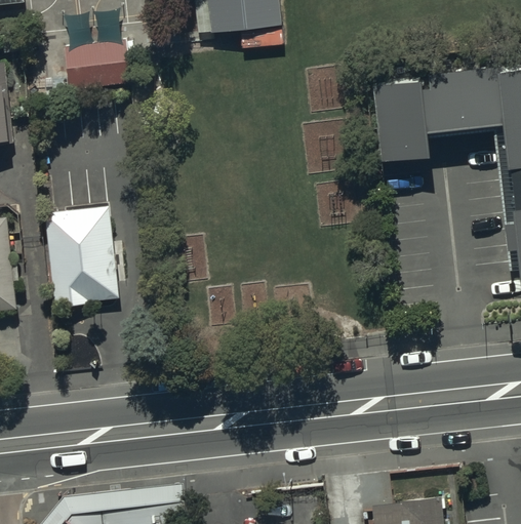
[(0,0),(0,13),(10,12),(8,0),(0,0)]
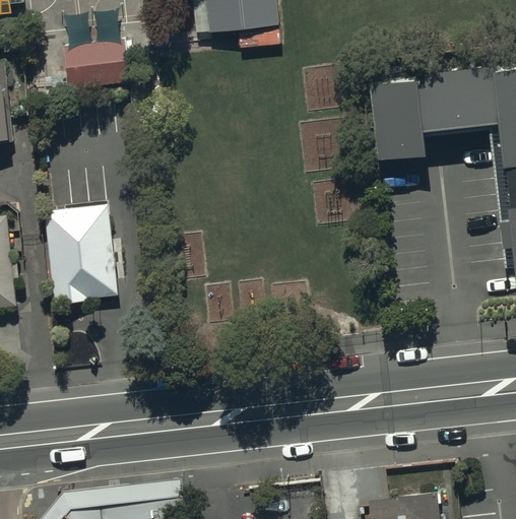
[(189,0),(194,37),(277,26),(273,0),(189,0)]
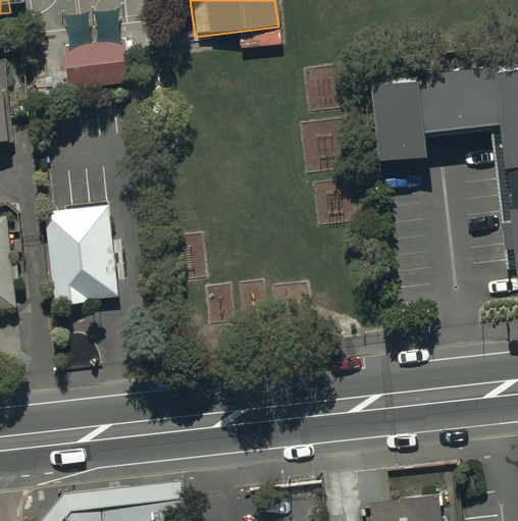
[(125,38),(61,45),(65,87),(131,80),(125,38)]
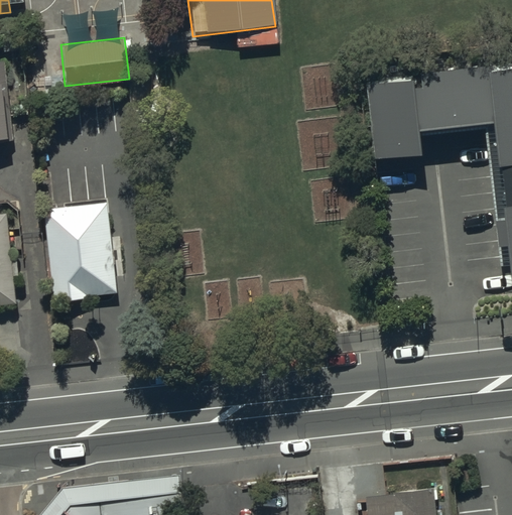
[(0,144),(1,144),(1,141),(10,140),(5,92),(8,91),(4,58),(0,58),(0,144)]
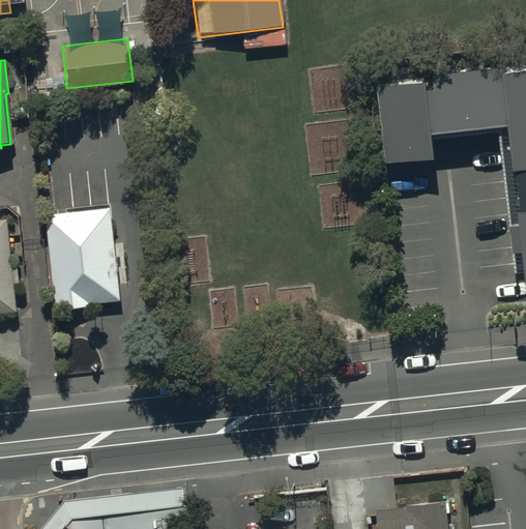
[(525,68),(377,85),(385,163),(436,157),(434,135),(501,127),(516,267),(525,266),(525,275),(525,68)]
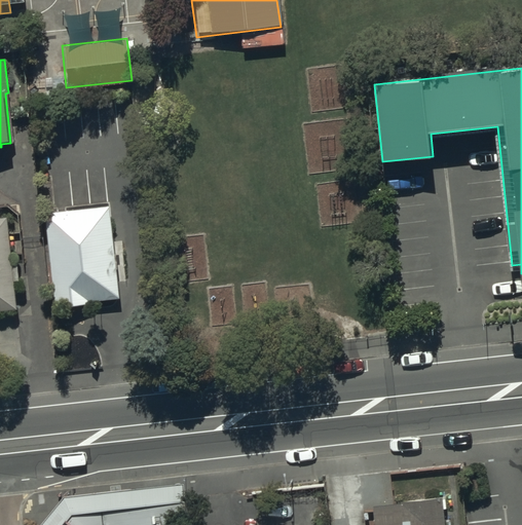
[(118,299),(109,205),(44,213),(54,308),(89,304),(89,302),(118,299)]
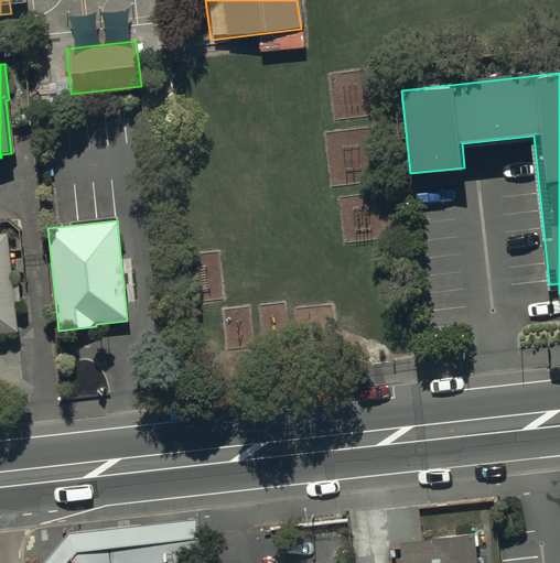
[(0,333),(18,332),(7,234),(0,234),(0,333)]
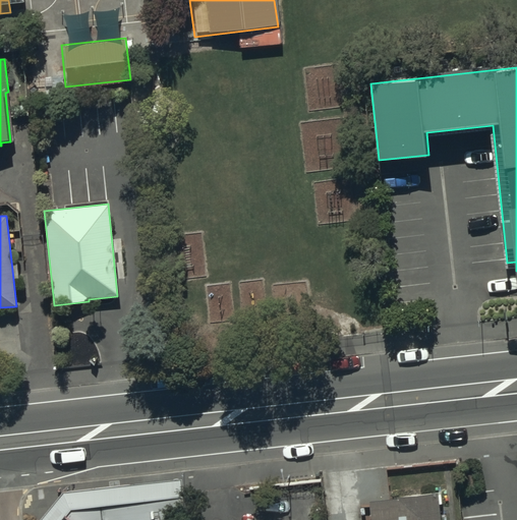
[(61,494),(39,519),(181,519),(178,480),(61,494)]
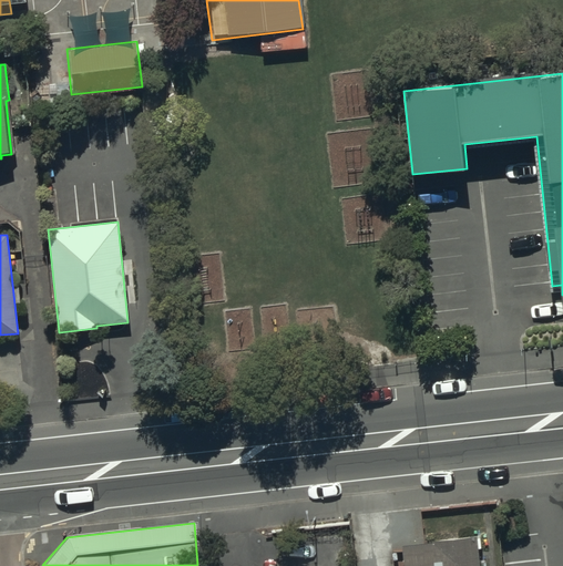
[(477,565),(474,539),(399,547),(400,565),(477,565)]
